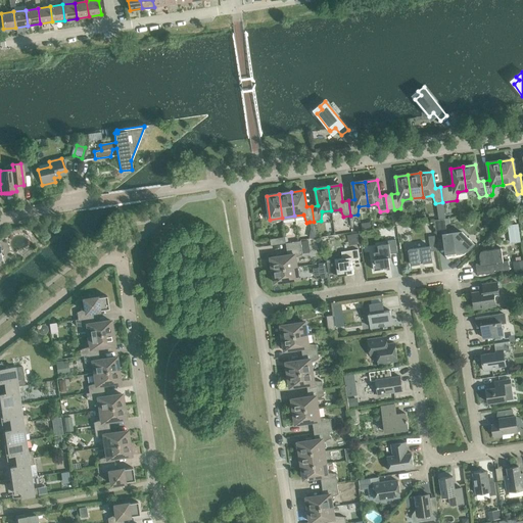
[(391,194),(385,195),(387,210),(394,209),(391,194)]
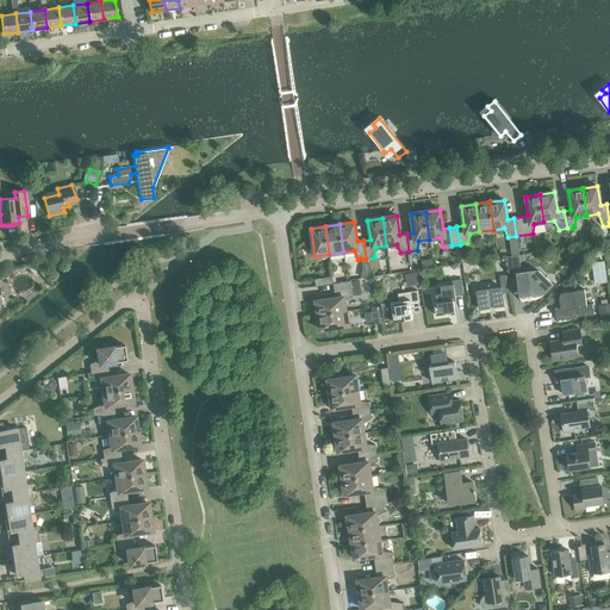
[(545,293),(553,285),(537,271),(521,273),(518,255),(506,257),(510,284),(518,282),(521,303),(533,302),(533,300),(537,299),(545,293)]
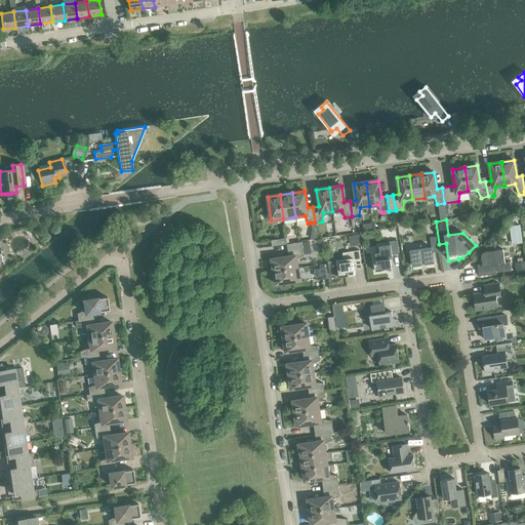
[(272,258),(274,272),(297,268),(296,258),(304,255),(303,248),(301,243),(301,242),(287,244),(286,238),(271,240),(272,247),(286,244),(288,256),(272,258)]
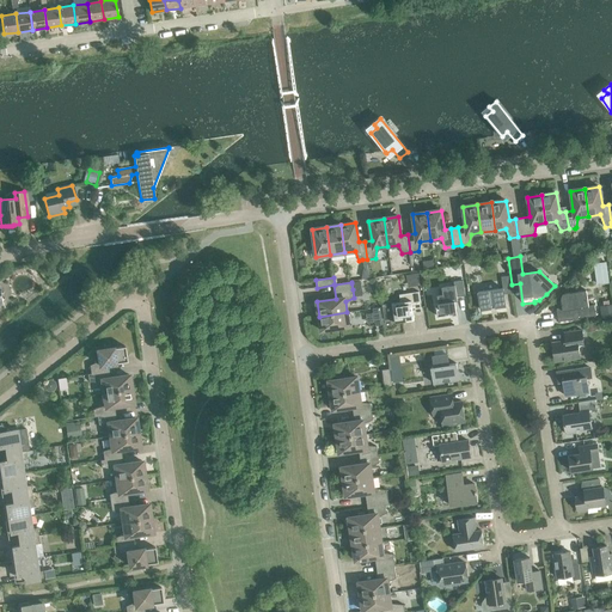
[(457,301),(457,297),(465,295),(463,280),(453,282),(454,286),(441,287),(442,294),(436,295),(438,304),(435,304),(438,317),(450,314),(450,312),(452,312),(453,314),(457,313),(454,301),(457,301)]
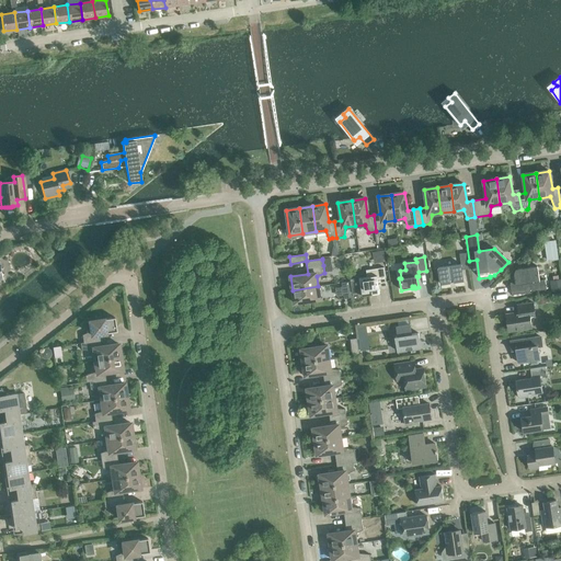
[(464,281),(461,270),(461,264),(438,267),(441,284),(464,281)]
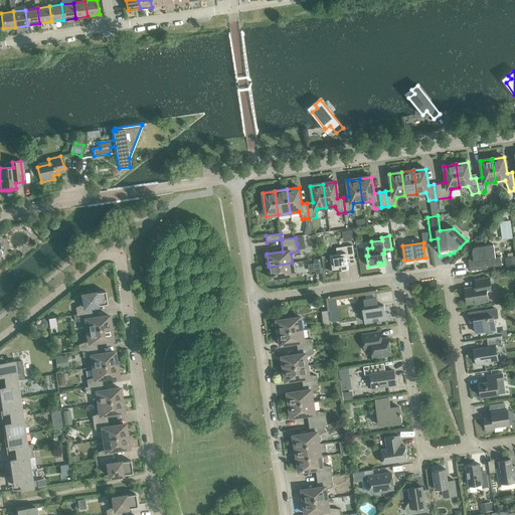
[(472,252),(473,262),(468,262),(470,271),(501,266),(500,258),(495,258),(493,244),(476,247),(474,247),(473,248),(472,250),(472,252)]
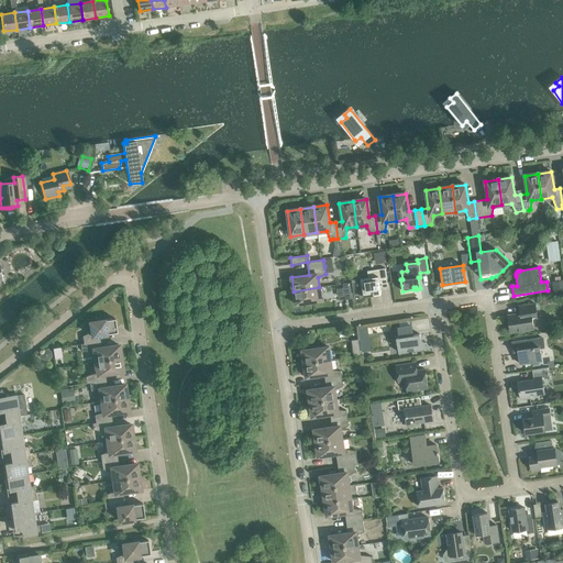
[(379,286),(381,284),(387,283),(385,268),(367,272),(368,278),(352,280),(354,294),(362,293),(363,297),(381,295),(379,286)]
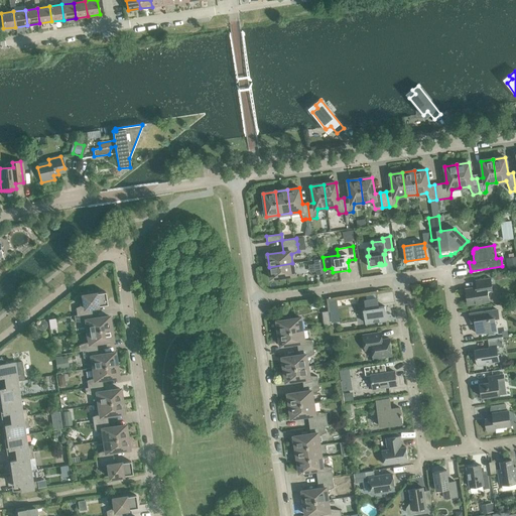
[(515,256),(506,258),(507,269),(515,267),(515,256)]
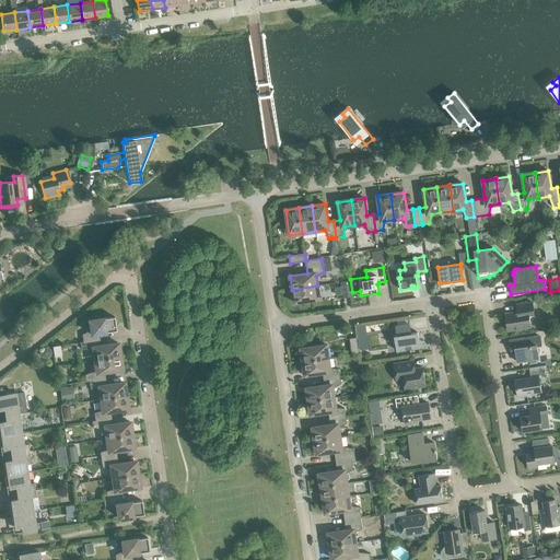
[(341,282),(343,299),(350,298),(348,281),(341,282)]
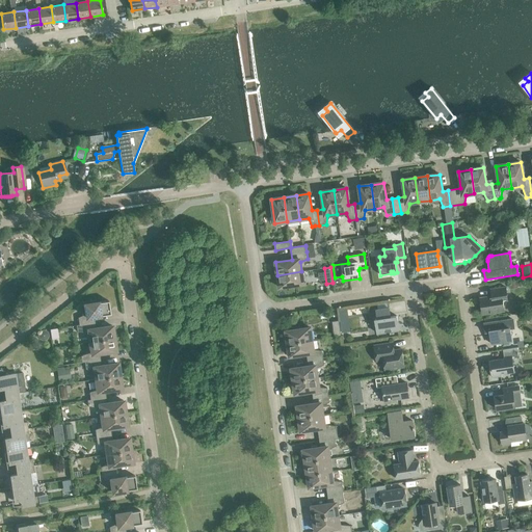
[(301,271),(277,275),(280,288),(303,284),(301,271)]
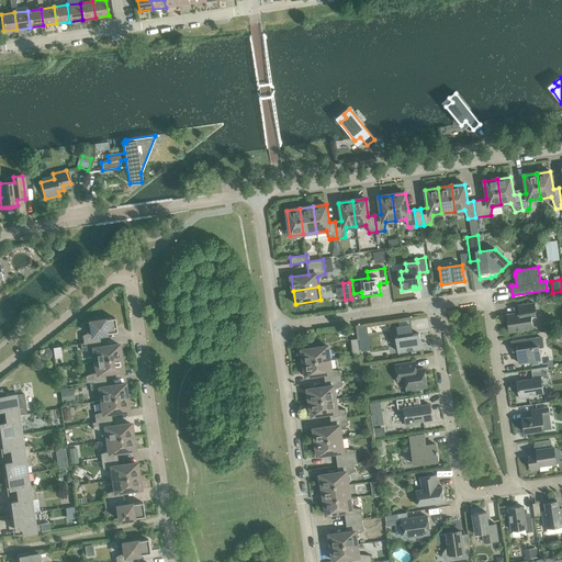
[(507,315),(509,332),(532,328),(530,318),(536,317),(534,303),(518,306),(519,313),(507,315)]
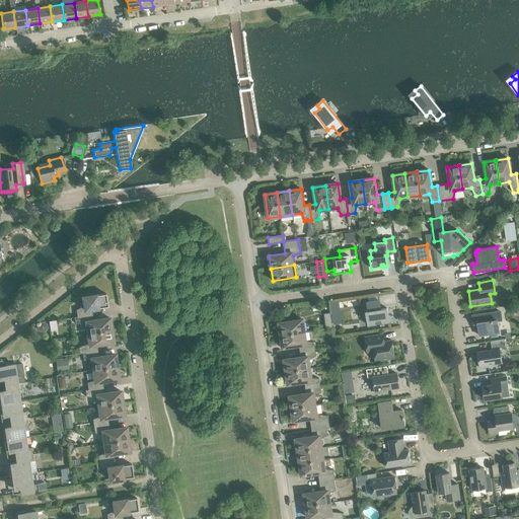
[(76,310),(77,317),(92,314),(91,309),(107,306),(105,294),(82,297),(83,306),(76,310)]
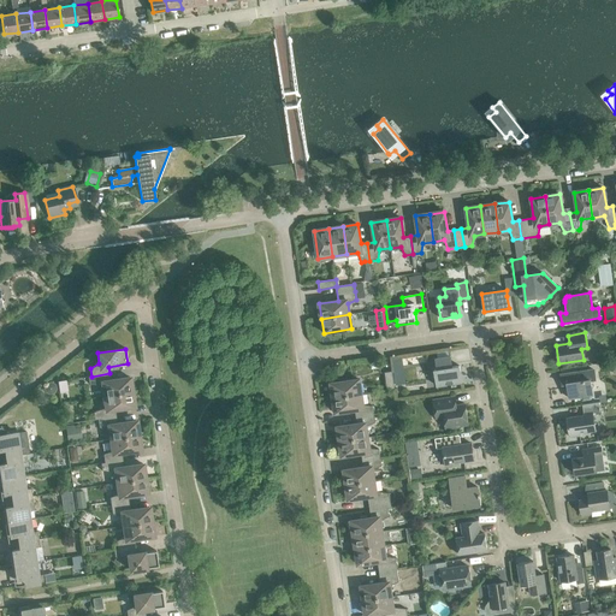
[(462,383),(458,366),(450,367),(450,365),(451,365),(450,356),(436,359),(437,369),(434,369),(437,386),(462,383)]
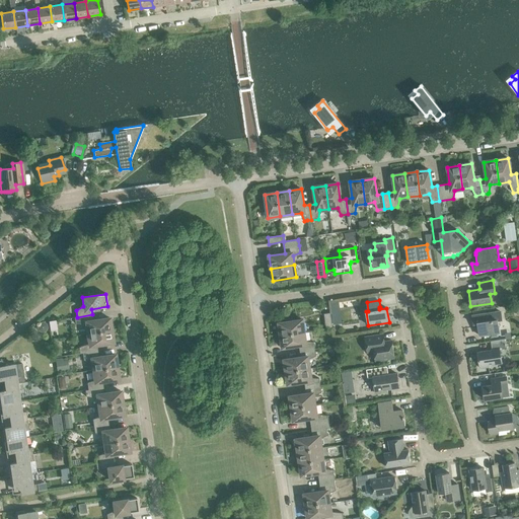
[(339,302),(330,303),(331,312),(340,310),(339,302)]
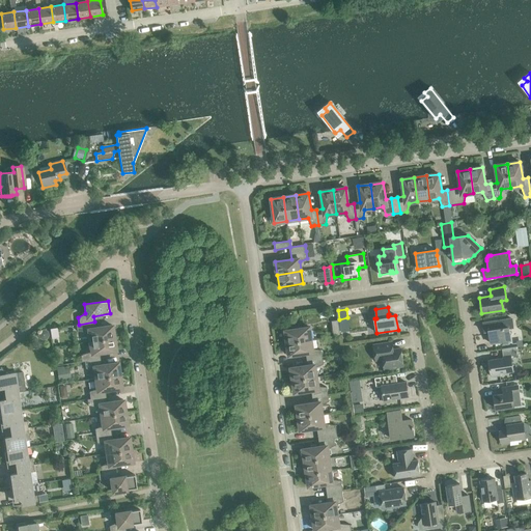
[(488,331),(490,343),(510,340),(508,328),(513,327),(511,319),(482,324),(484,332),(488,331)]
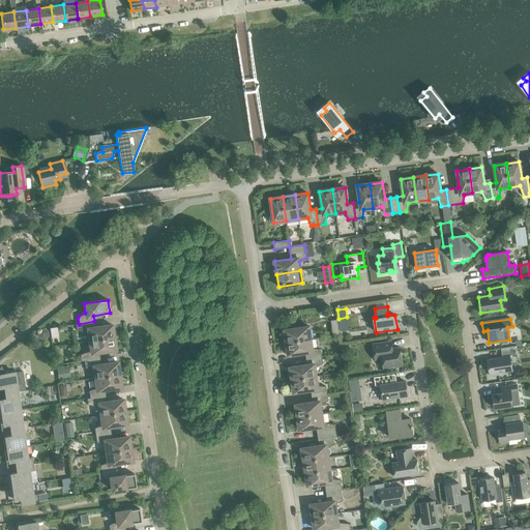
[(340,334),(337,320),(330,321),(332,335),(340,334)]
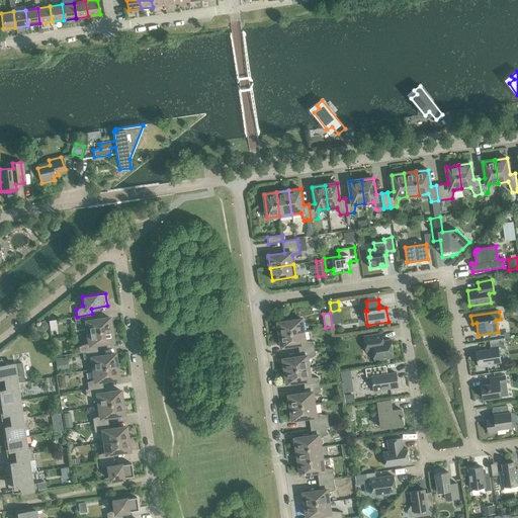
[(86,325),(87,333),(110,330),(109,318),(93,320),(92,314),(77,317),(74,317),(75,323),(86,325)]
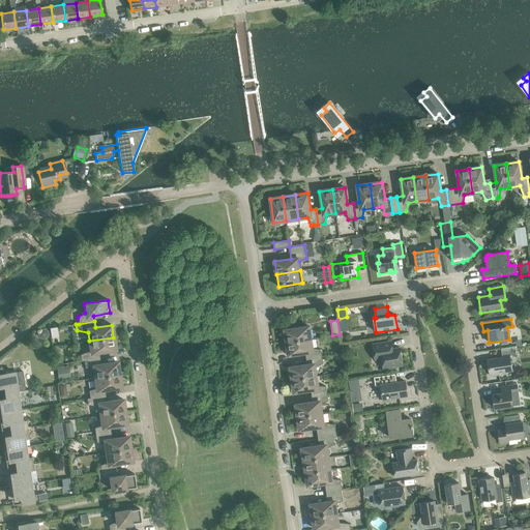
[(285,330),(287,343),(311,340),(308,326),(285,330)]
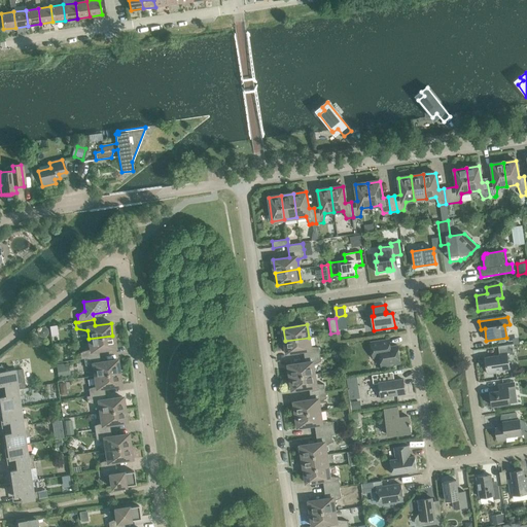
[(38,330),(37,334),(39,337),(42,338),(46,337),(48,332),(47,329),(43,327),(40,327),(38,330)]
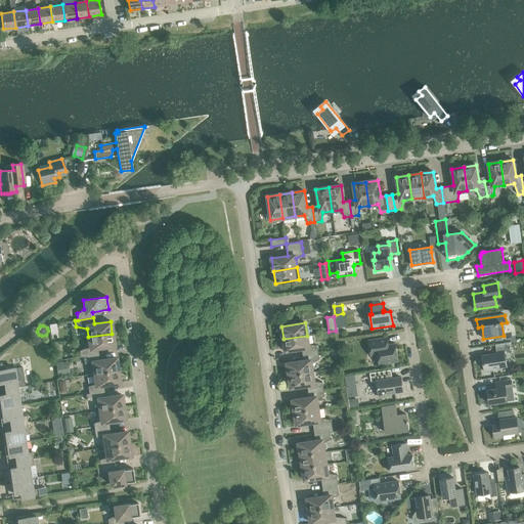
[(80,357),(83,357),(98,354),(97,349),(114,346),(112,334),(88,337),(90,346),(79,351),(80,357)]
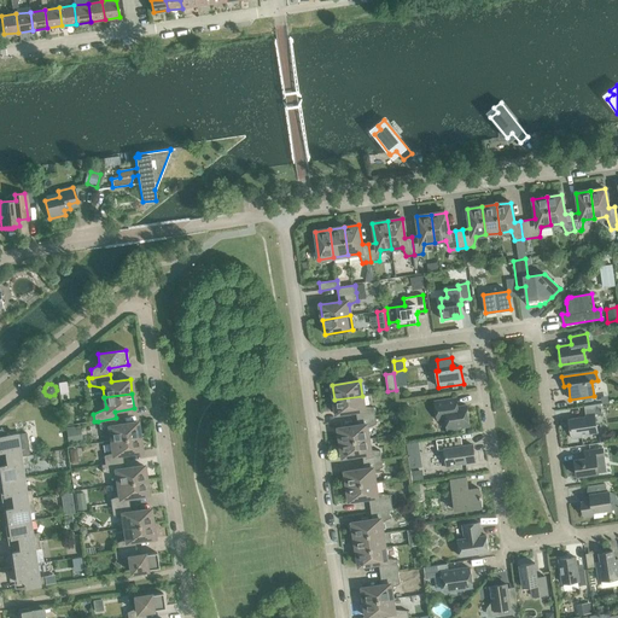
[(356,412),(357,419),(374,415),(373,408),(363,407),(362,396),(334,400),(337,414),(356,412)]
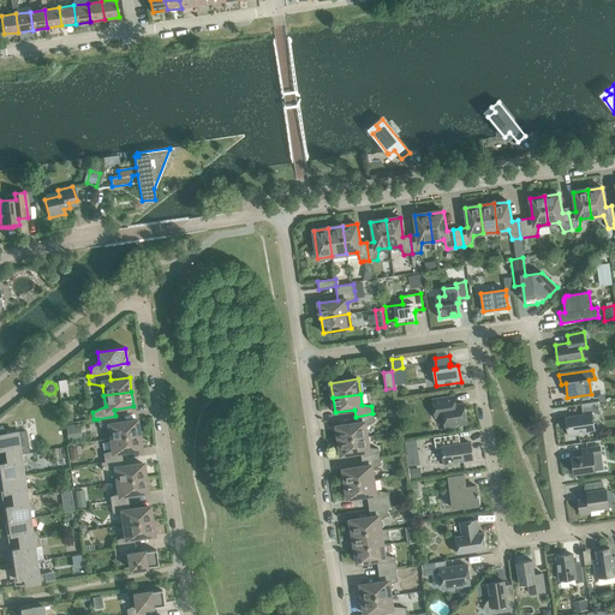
[(467,424),(464,404),(451,405),(449,398),(433,400),(435,418),(443,417),(445,428),(448,427),(448,428),(458,427),(458,425),(467,424)]
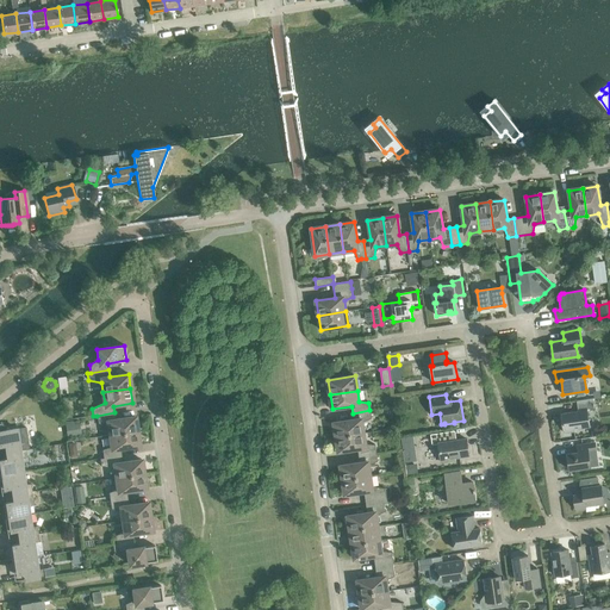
[(561,415),(564,430),(565,430),(565,433),(574,431),(573,429),(590,427),(586,409),(595,408),(592,399),(577,402),(578,412),(561,415)]
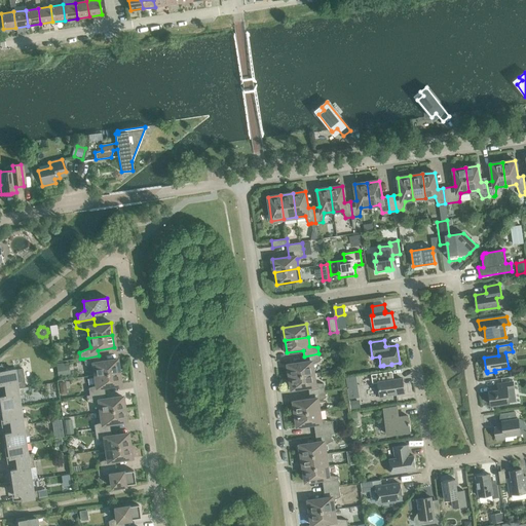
[(288,365),(290,377),(313,374),(312,365),(320,361),(318,353),(304,357),(304,362),(288,365)]
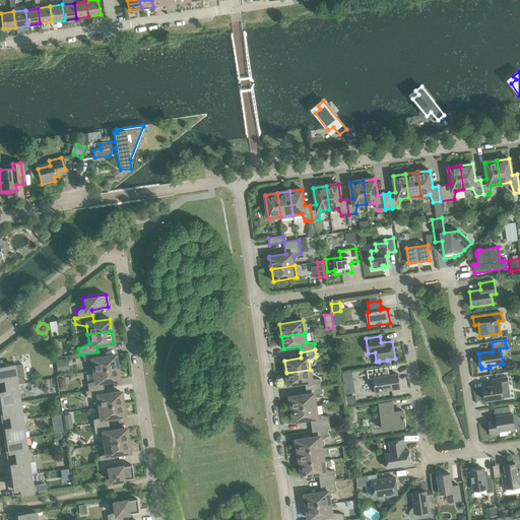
[(91,363),(93,371),(117,368),(115,355),(99,358),(98,351),(82,354),(83,362),(91,363)]
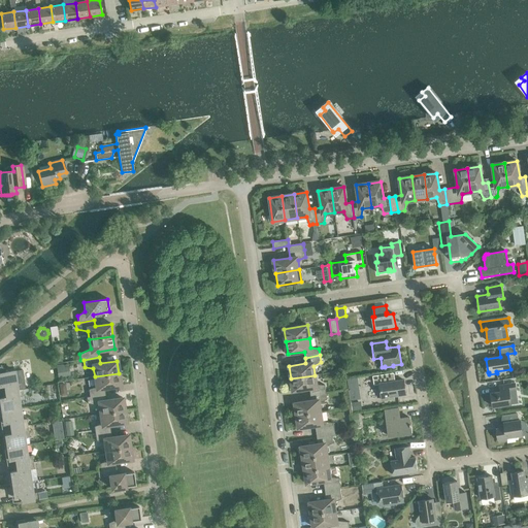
[(0,386),(8,385),(9,391),(22,389),(21,383),(17,383),(14,371),(4,372),(4,370),(3,369),(3,368),(2,367),(0,367),(0,366),(0,386)]
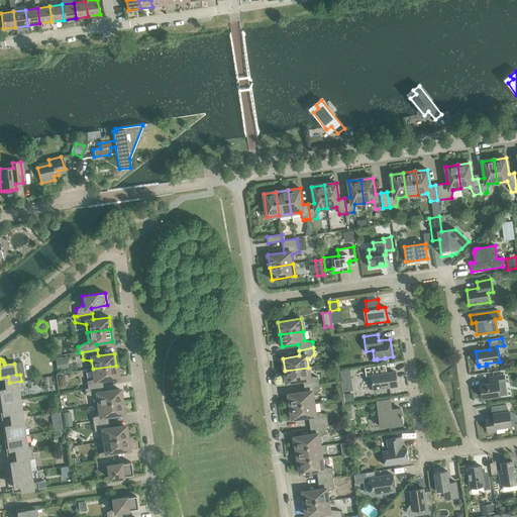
[(87,382),(88,389),(103,386),(102,381),(118,378),(116,366),(93,369),(94,378),(87,382)]
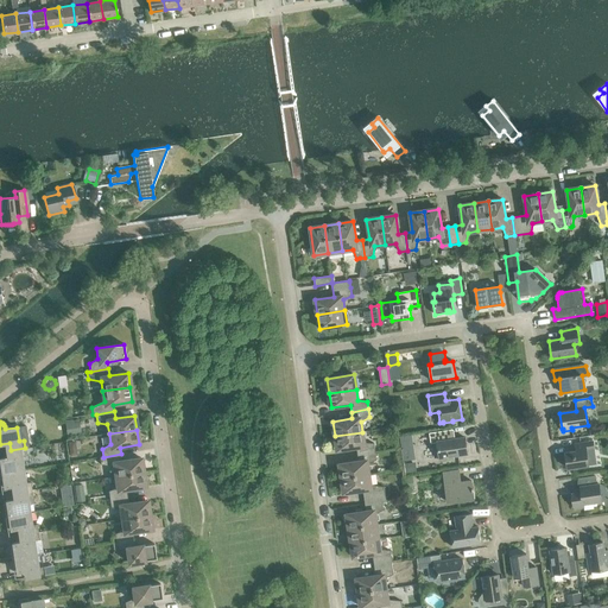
[(464,438),(455,439),(451,437),(450,430),(429,434),(430,444),(437,443),(439,461),(453,460),(453,456),(467,454),(464,438)]
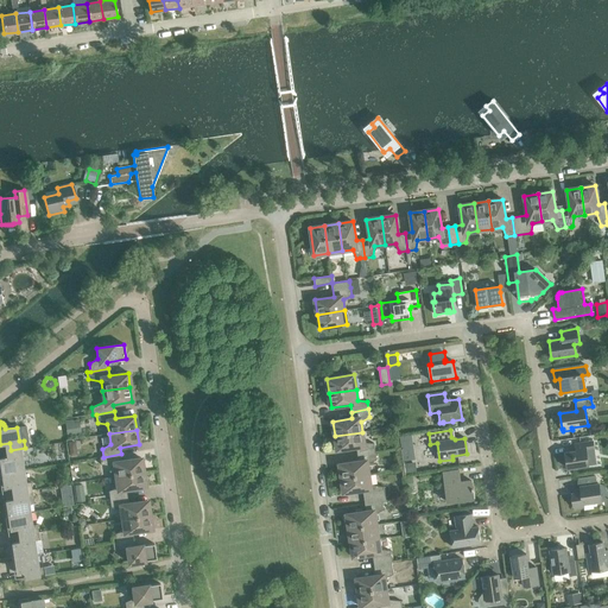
[(356,448),(358,455),(375,451),(374,444),(365,443),(362,432),(335,436),(337,450),(356,448)]
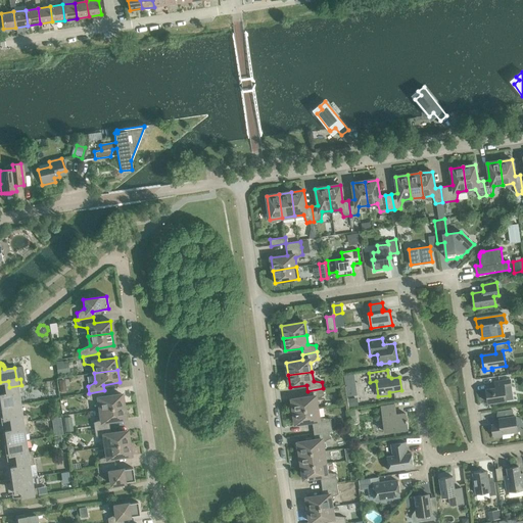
[(351,374),(343,375),(345,386),(353,385),(351,374)]
